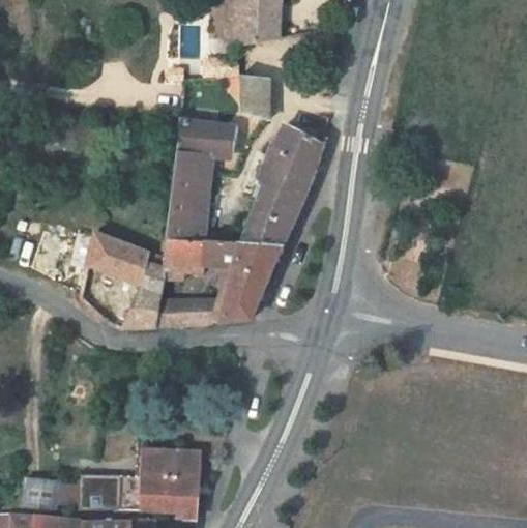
[(240,44),(281,37),(283,0),(229,0),(230,39),(240,39),(240,44)]
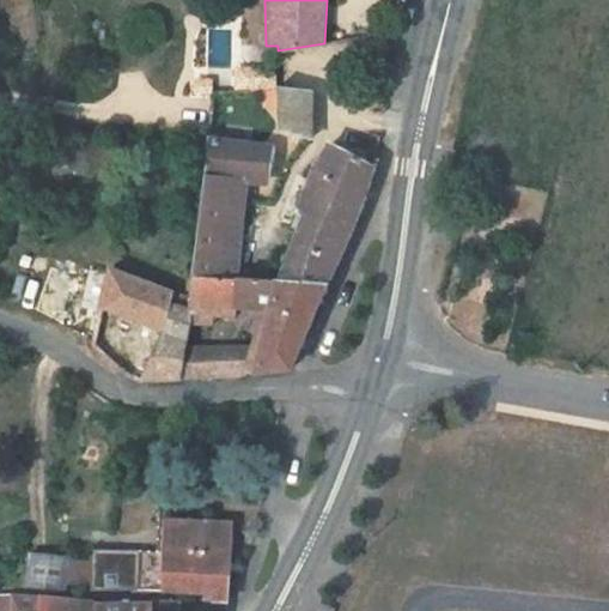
[(278,68),(239,68),(239,86),(278,86),(278,68)]
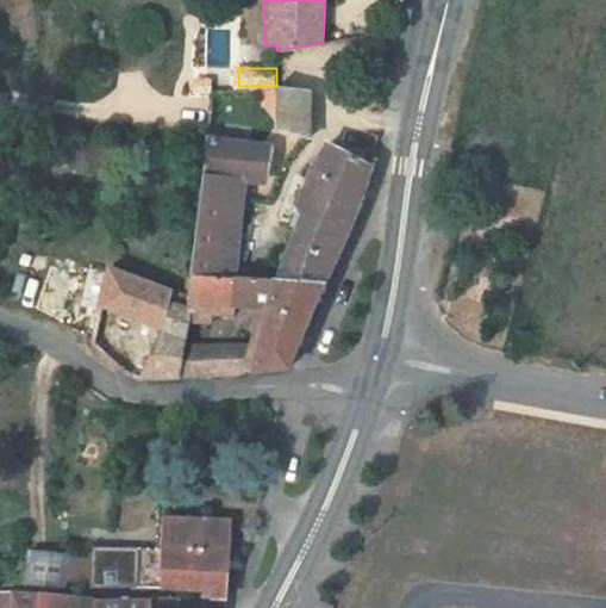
[(280,86),(280,88),(267,90),(267,105),(280,104),(281,128),(312,137),(313,134),(312,90),(280,86)]
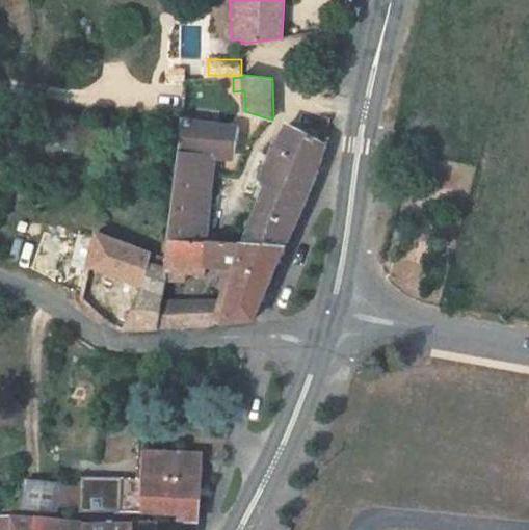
[(236,126),(183,118),(179,153),(234,156),(236,126)]
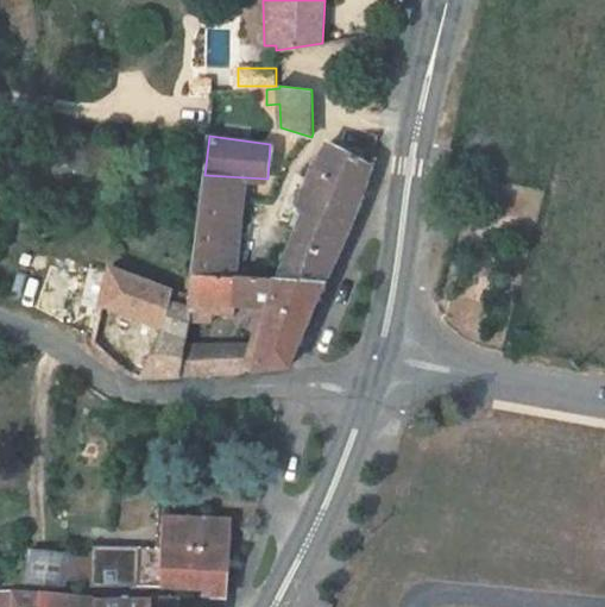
[(283,277),(327,280),(331,271),(359,211),(364,198),(373,162),(333,141),(317,168),(295,224),(303,227),(285,271),(283,277)]
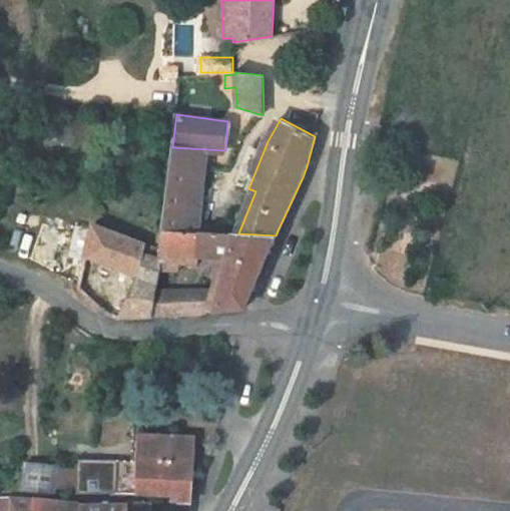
[(207,169),(170,167),(163,229),(200,231),(207,169)]
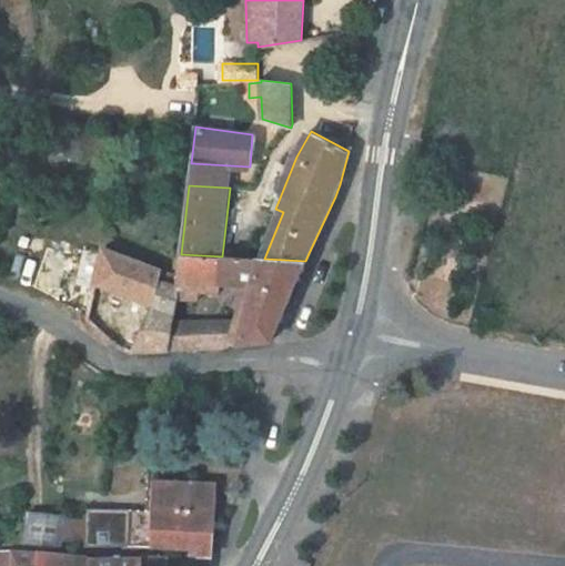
[(264,259),(222,256),(181,254),(178,273),(106,249),(87,313),(87,316),(111,344),(131,352),(272,340),(305,261),(264,259)]
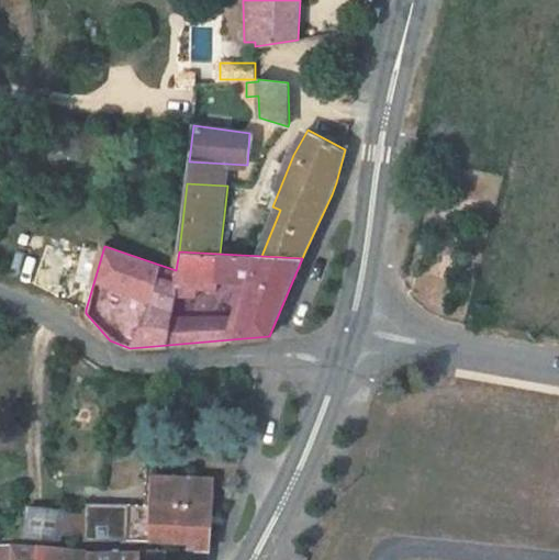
[(82,514),(81,542),(124,542),(153,542),(198,544),(198,550),(210,551),(214,480),(156,480),(154,505),(84,505),(82,514)]
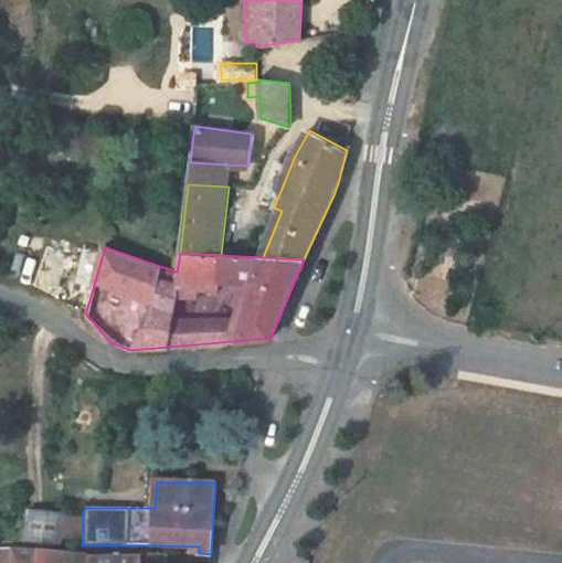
[(64,516),(29,512),(27,541),(62,544),(64,516)]
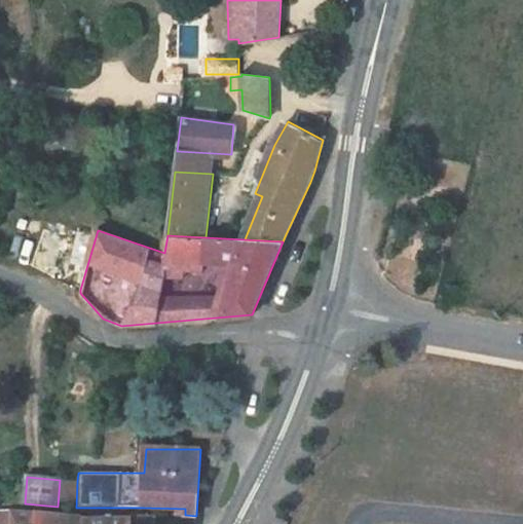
[(60,480),(58,507),(76,508),(77,481),(60,480)]
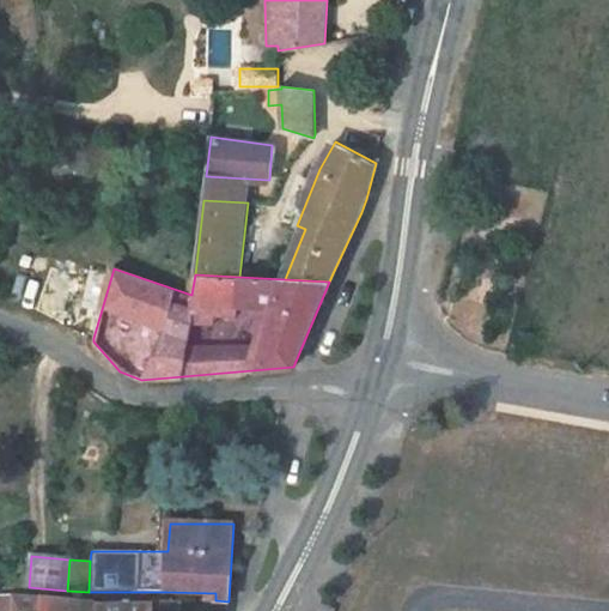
[(166,592),(135,592),(134,603),(154,604),(168,605),(166,592)]
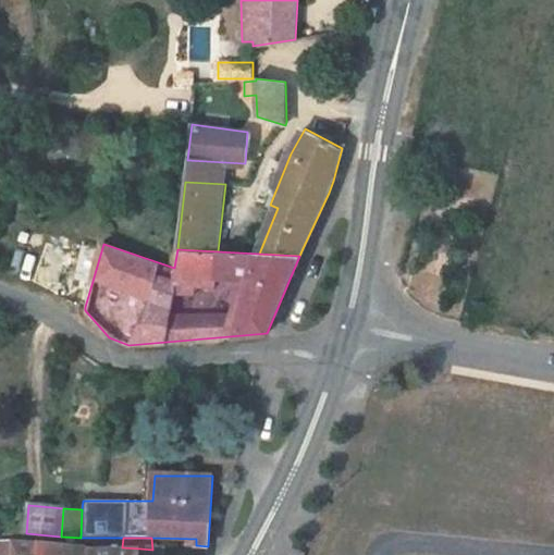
[(139,554),(140,549),(122,547),(14,539),(14,543),(14,554),(139,554)]
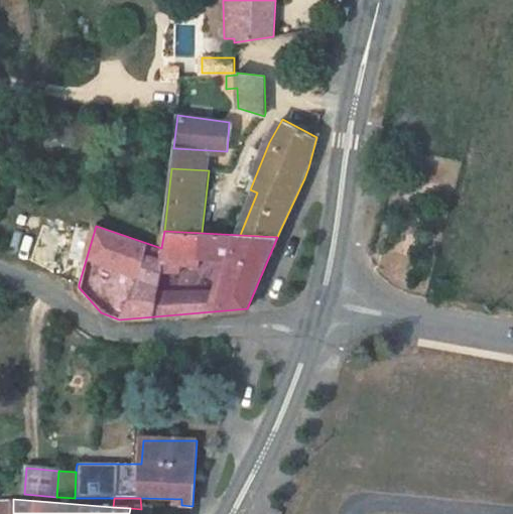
[(0,513),(13,513),(13,503),(0,502),(0,513)]
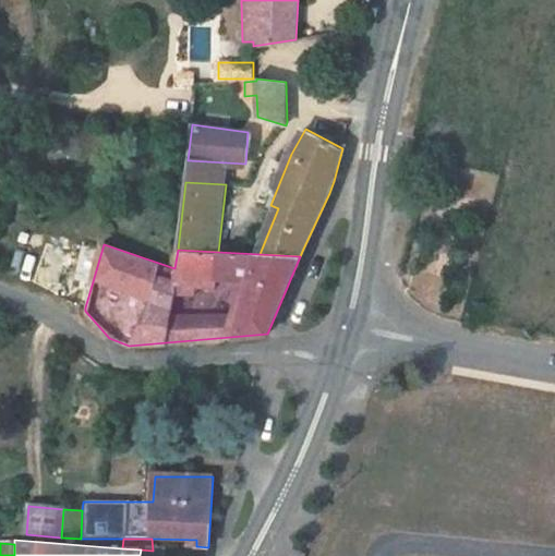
All buildings are outlined.
